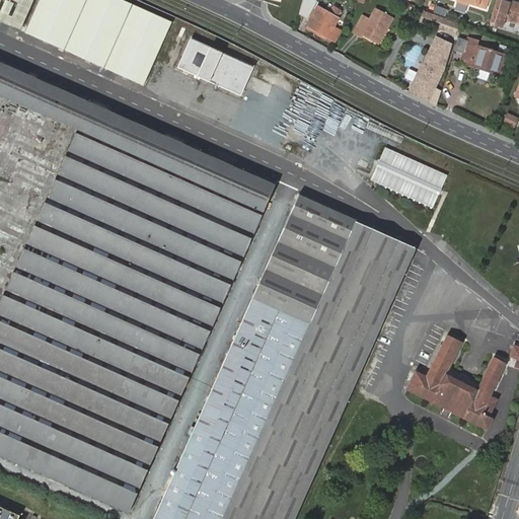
[(34,0),(0,0),(0,20),(21,30),(34,0)]
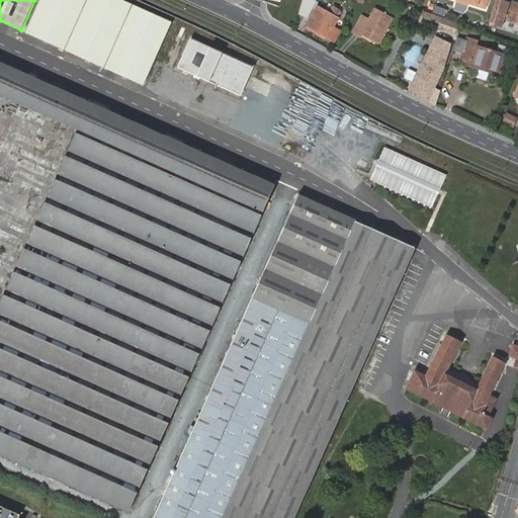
[(174,21),(123,0),(39,0),(25,33),(145,86),(174,21)]
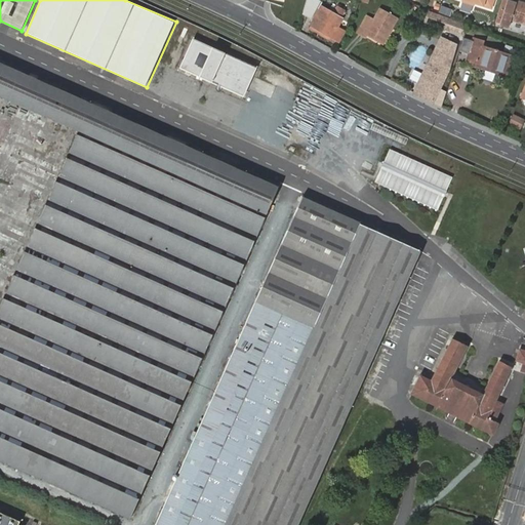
[(319,8),(310,26),(330,37),(340,17),(339,16),(342,12),(334,7),(331,11),(325,8),(329,0),(315,0),(313,4),(319,8)]
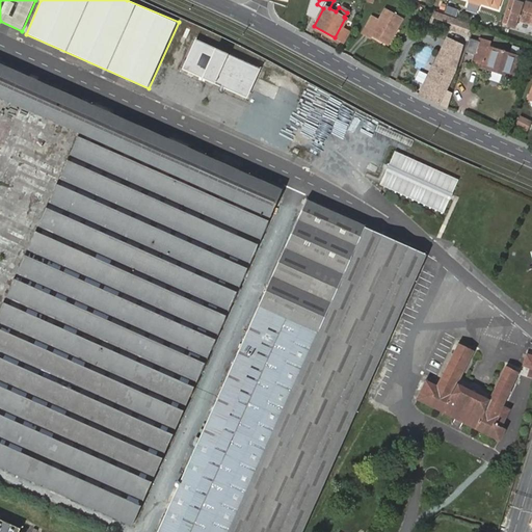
[(531,1),(527,0),(521,0),(521,1),(515,0),(513,0),(508,17),(531,23),(531,1)]
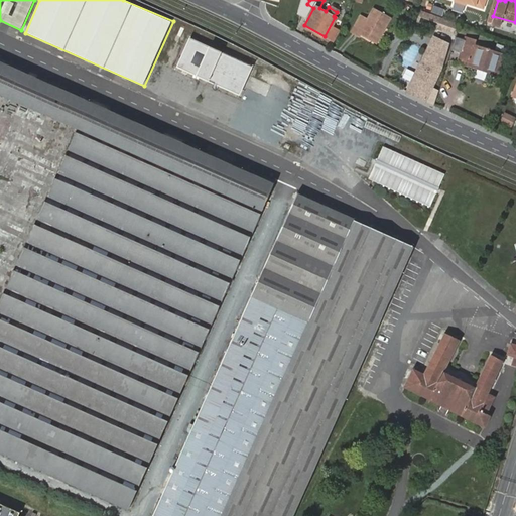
[(443,15),(445,8),(433,5),(431,12),(443,15)]
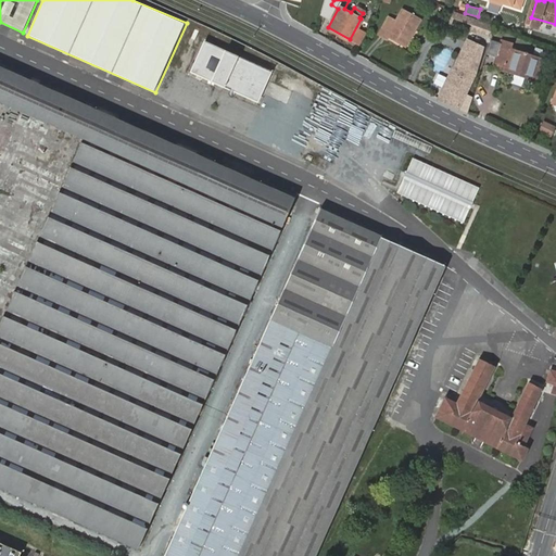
[(405,46),(421,19),(405,9),(399,20),(390,14),(378,34),(387,38),(388,36),(405,46)]
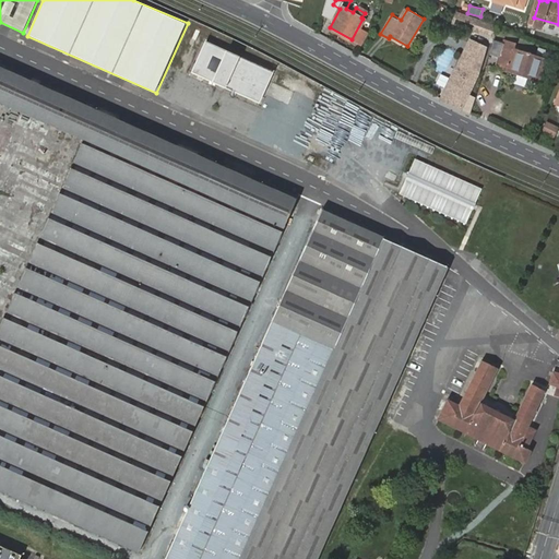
[(453,22),(490,35),(494,24),(456,11),(453,22)]
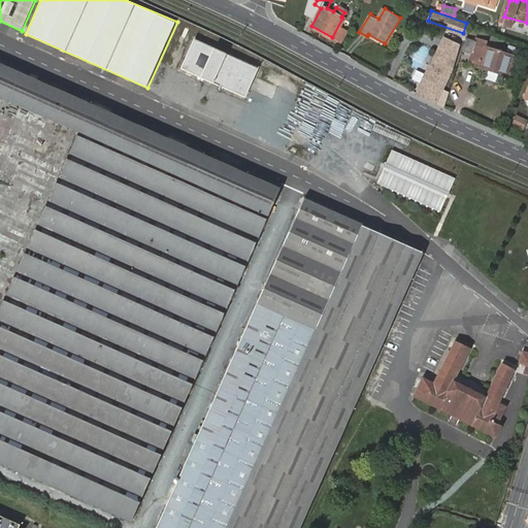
[(476,36),(470,57),(481,60),(480,65),(487,67),(488,63),(499,66),(498,70),(508,73),(515,52),(486,43),(487,39),(476,36)]
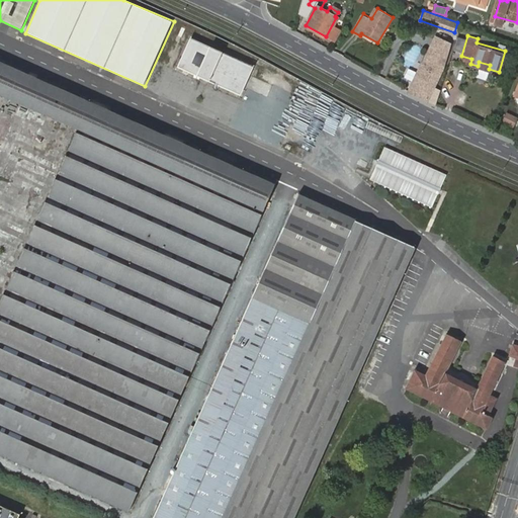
[(435,36),(422,63),(440,72),(453,46),(435,36)]
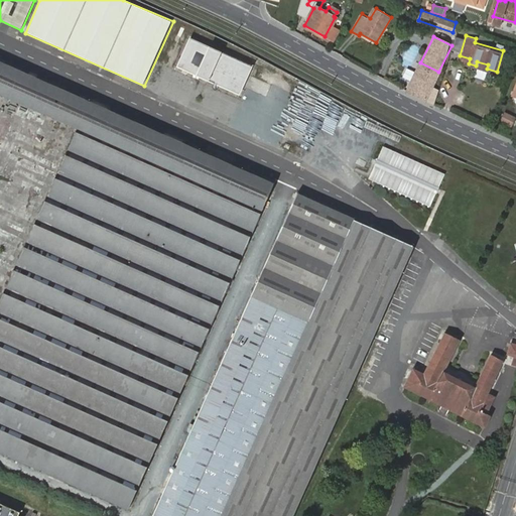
[(253,66),(189,37),(176,67),(240,95),(253,66)]
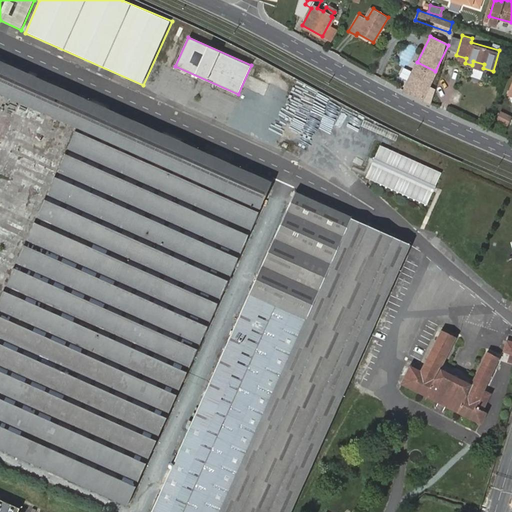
[(0,94),(76,128),(0,296),(0,449),(128,506),(272,182),(0,61),(0,94)]
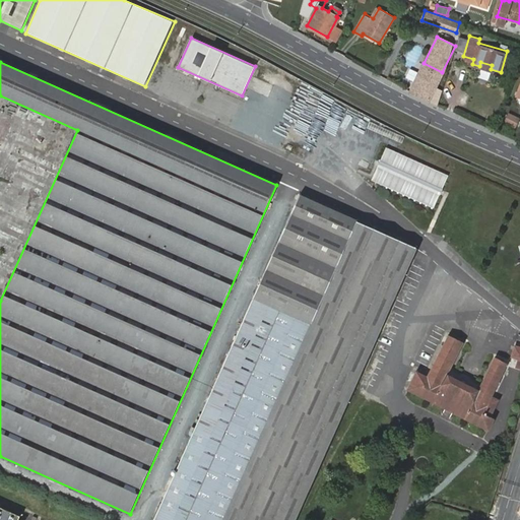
[(424,63),(409,91),(429,101),(442,72),(424,63)]
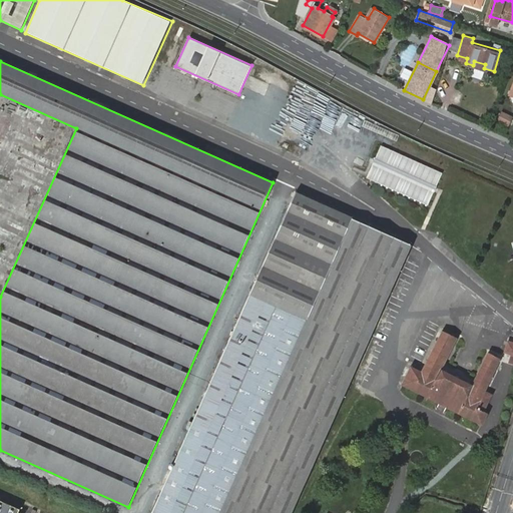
[(402,77),(409,79),(413,71),(406,68),(402,77)]
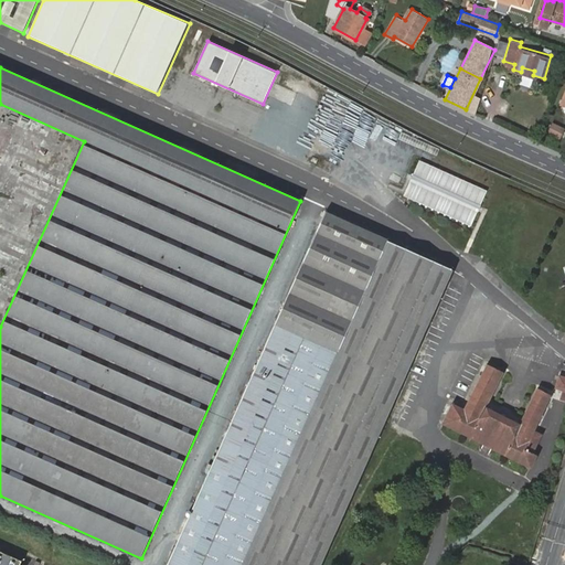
[(547,134),(562,140),(564,131),(564,127),(554,121),(547,134)]
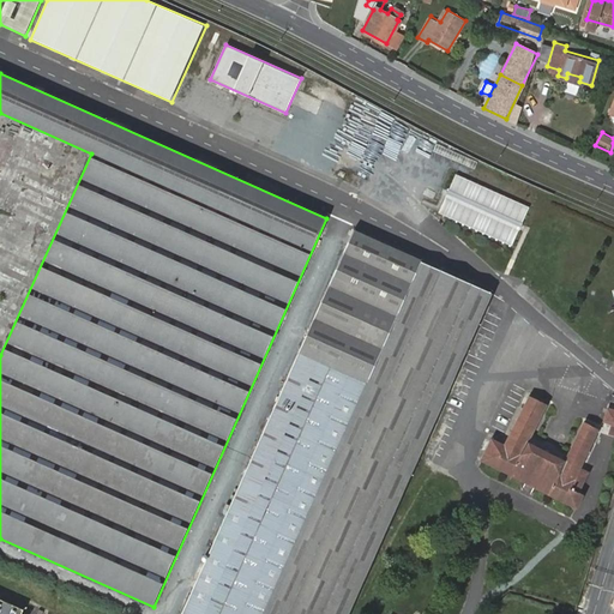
[(530,208),(456,174),(438,214),(512,246),(530,208)]
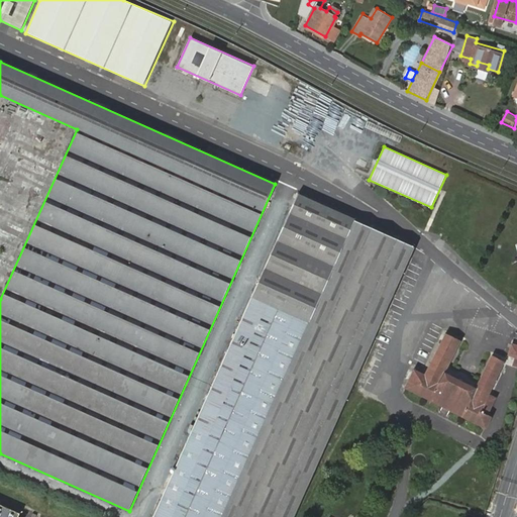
[(149,516),(292,516),(414,244),(295,192),(149,516)]
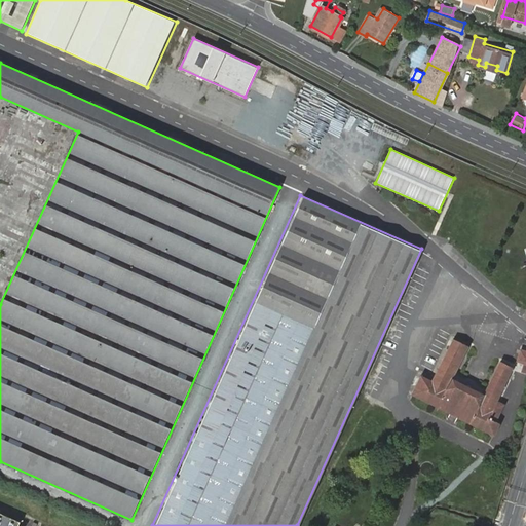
[(470,347),(452,338),(433,379),(421,374),(411,393),(494,436),(499,424),(496,422),(505,405),(498,402),(515,368),(500,362),(484,395),(454,379),(470,347)]
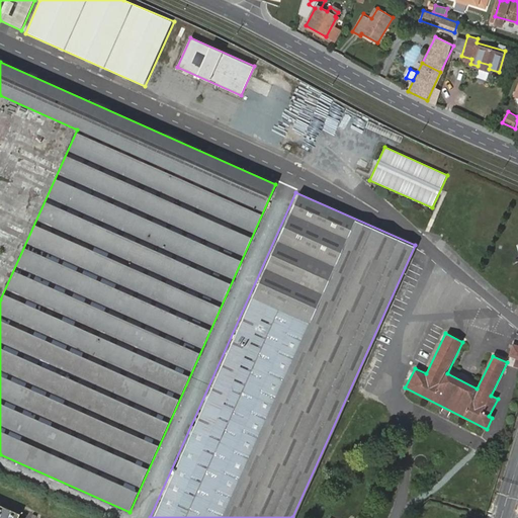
[(517,344),(513,342),(508,357),(515,359),(513,366),(517,367),(517,344)]
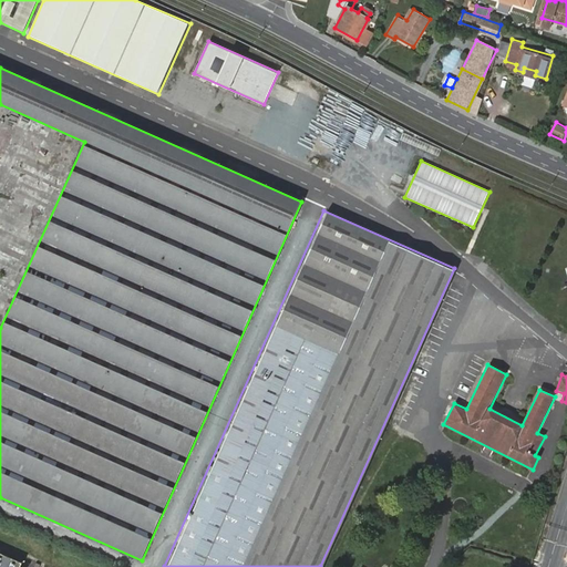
[(0,566),(19,566),(21,564),(0,554),(0,566)]
